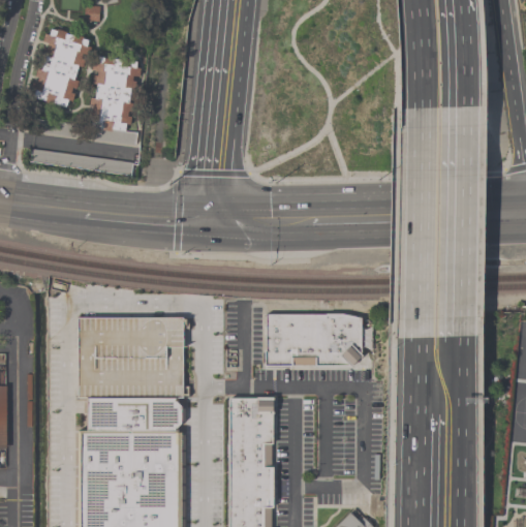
[(86,3),(100,4),(99,19),(85,18),(86,3)]
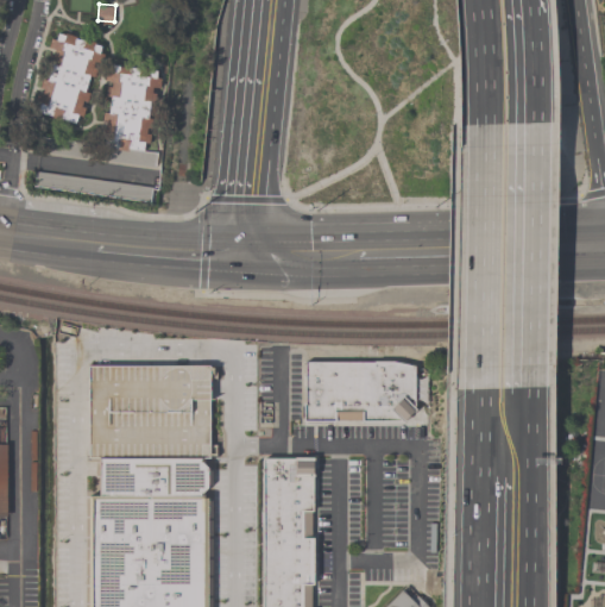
[(39,110),(42,101),(37,100),(39,92),(44,93),(45,87),(42,86),(44,76),(49,77),(54,62),(52,62),(57,48),(50,45),(54,36),(57,38),(60,31),(67,33),(67,30),(77,33),(76,36),(87,39),(88,37),(98,39),(96,42),(104,44),(101,51),(106,52),(102,61),(96,60),(94,64),(99,66),(95,75),(92,74),(87,89),(90,91),(88,100),(84,99),(83,105),(87,106),(83,114),(80,113),(77,121),(63,118),(62,120),(52,117),(52,114),(39,110)]
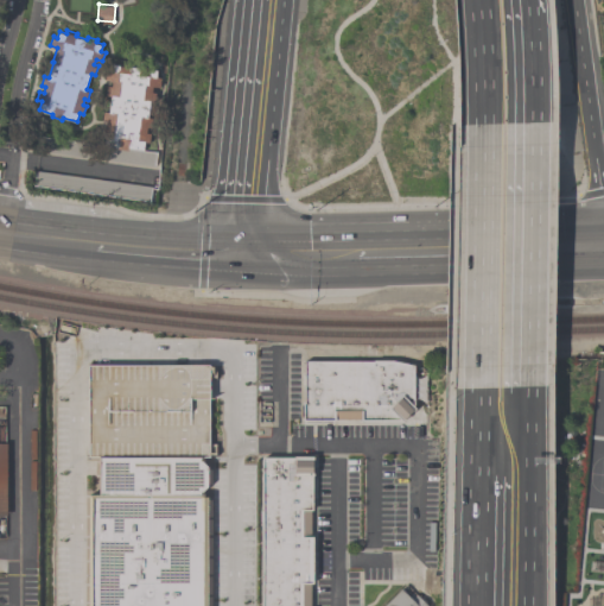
[(114,63),(121,63),(121,62),(132,63),(131,65),(140,67),(140,63),(152,64),(151,68),(159,69),(158,75),(163,76),(161,86),(154,84),(153,90),(158,90),(157,99),(151,99),(150,115),(153,117),(153,126),(148,125),(147,131),(152,132),(151,141),(146,140),(145,149),(131,146),(129,149),(120,147),(120,145),(105,143),(106,137),(102,137),(103,126),(109,126),(109,119),(105,119),(105,109),(110,111),(112,94),(108,94),(109,84),(113,84),(114,79),(107,79),(108,69),(113,69),(114,63)]
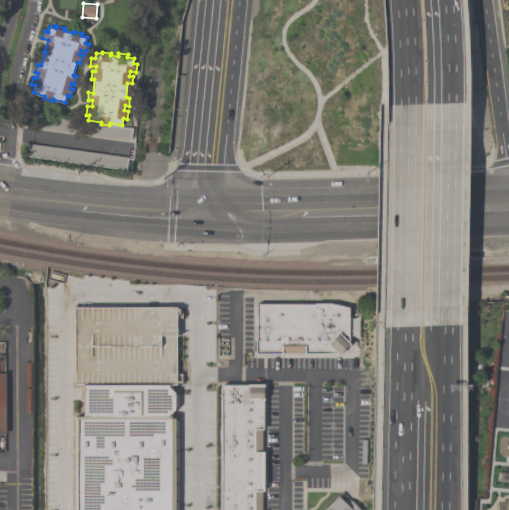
[(256,303),(351,304),(351,356),(255,355),(256,303)]
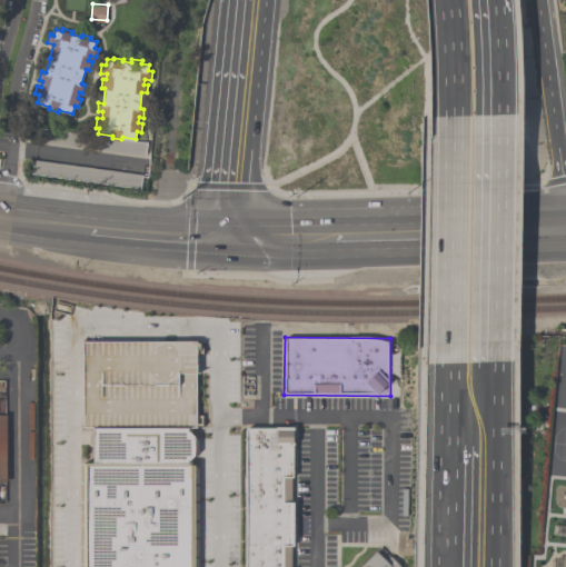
[(82,340),(81,427),(90,428),(192,429),(198,427),(197,361),(197,341),(82,340)]
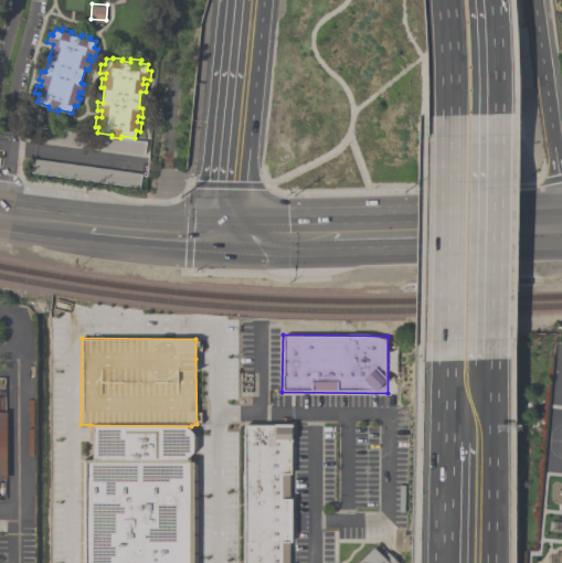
[(0,477),(10,475),(8,376),(0,376),(0,477)]
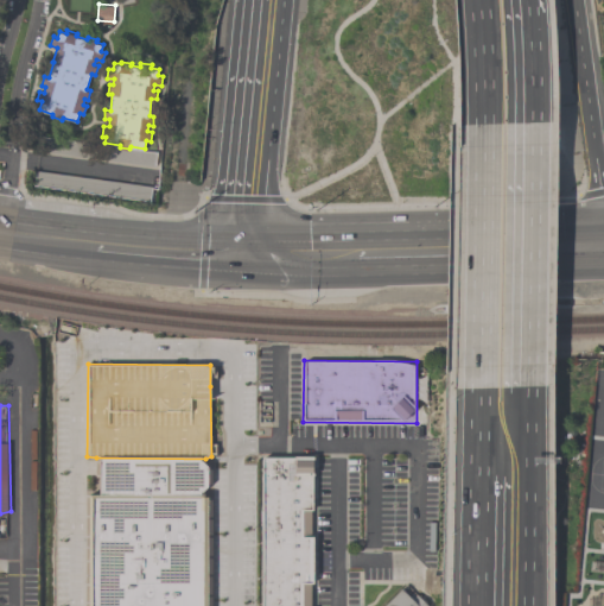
[(260,605),(262,456),(317,456),(315,605),(260,605)]
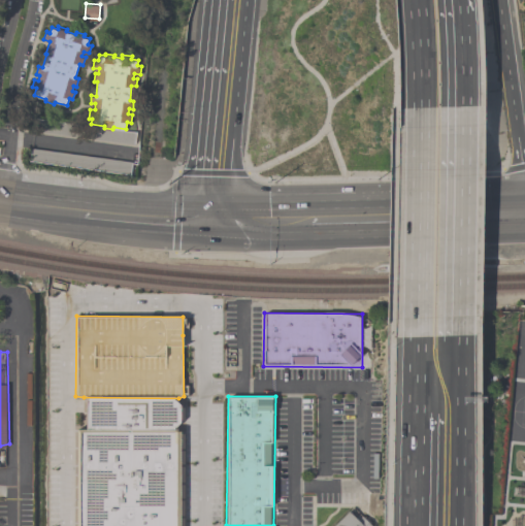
[(73,525),(75,430),(85,430),(84,397),(178,398),(177,430),(178,525),(73,525)]
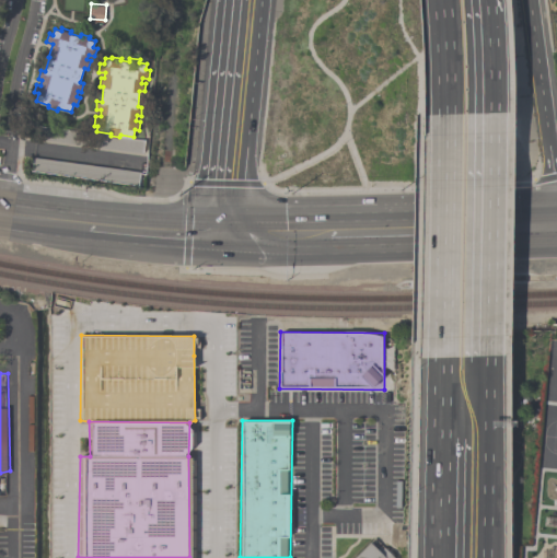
[(357,557),(375,541),(391,557),(357,557)]
